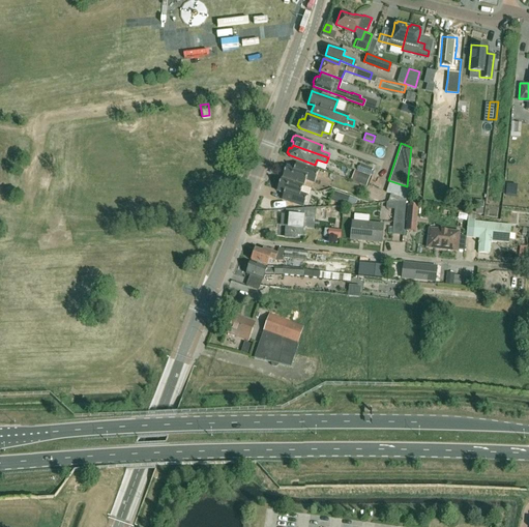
[(295,162),(293,167),(285,165),(284,168),(282,169),(281,173),(282,176),(281,176),(302,184),(304,178),(314,180),(317,169),(295,162)]
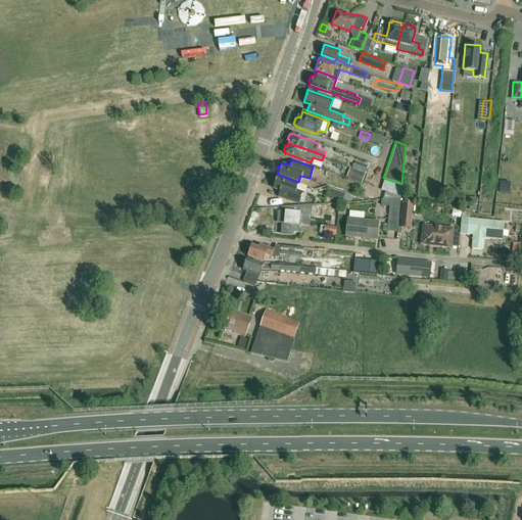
[(367,163),(361,161),(359,169),(364,171),(367,163)]
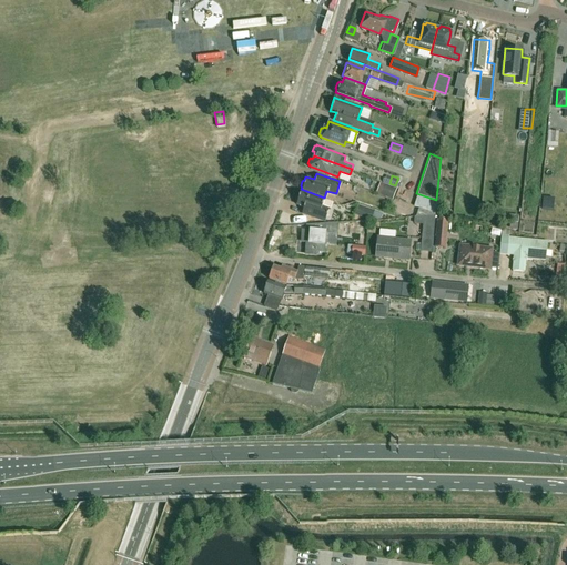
[(396,187),(383,181),(378,192),(392,198),(396,187)]
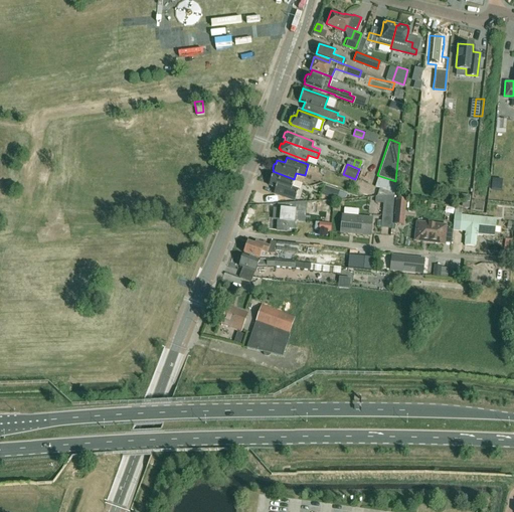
[(294,179),(273,171),(272,172),(270,173),(269,177),(270,180),(268,183),(275,186),(273,191),(294,198),(298,188),(291,185),(293,179),(294,179)]
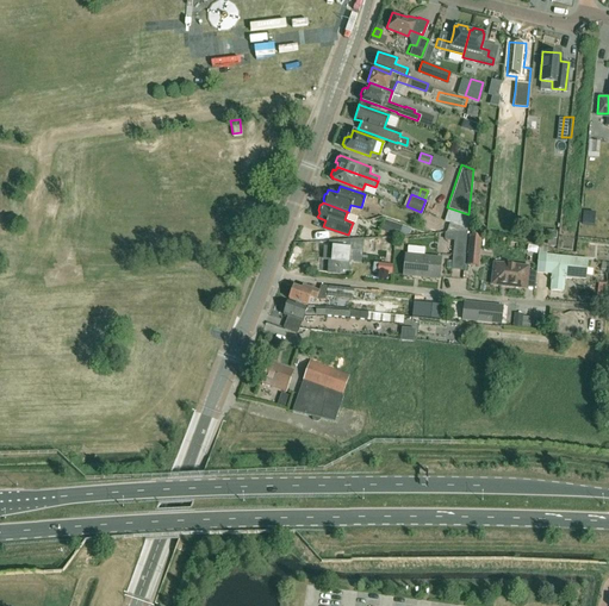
[(582,210),(580,222),(592,223),(594,211),(582,210)]
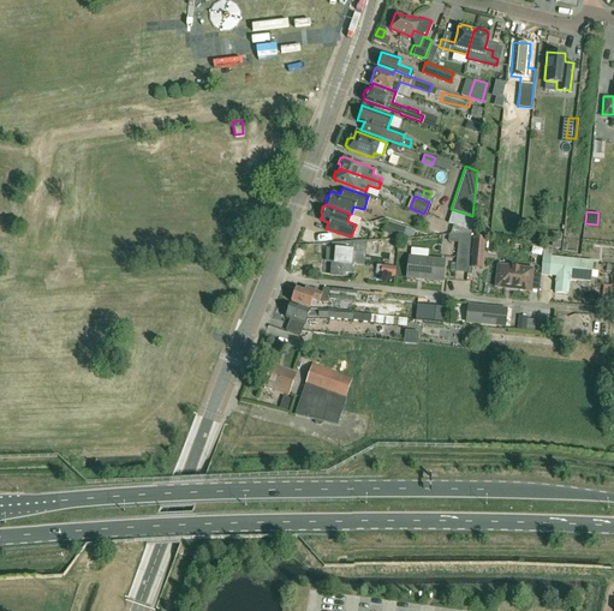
[(409,228),(407,237),(418,239),(419,231),(409,228)]
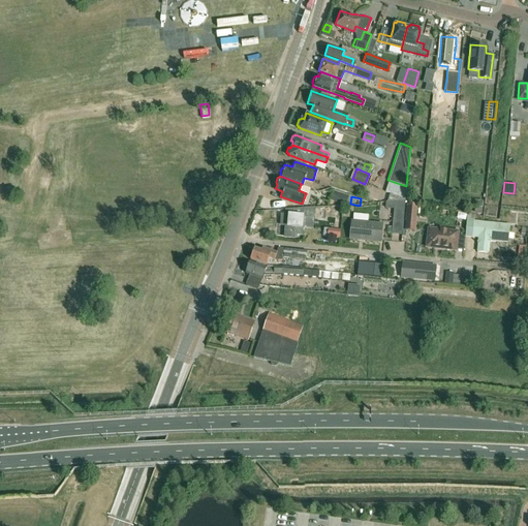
[(393,208),(392,219),(402,220),(404,198),(385,200),(384,207),(393,208)]
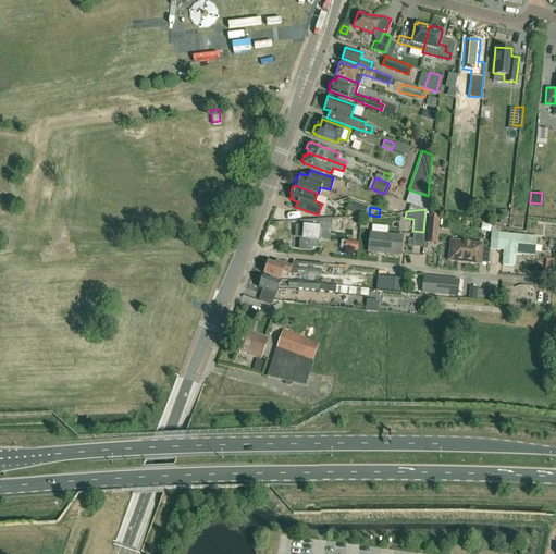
[(435,241),(439,214),(428,213),(425,239),(435,241)]
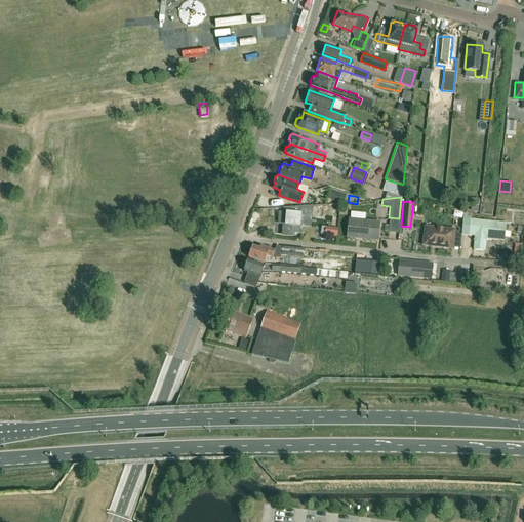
[(290,234),(291,230),(298,231),(299,223),(307,224),(308,204),(283,206),(283,211),(279,211),(278,222),(282,222),(282,227),(284,227),(284,229),(283,234),(290,234)]
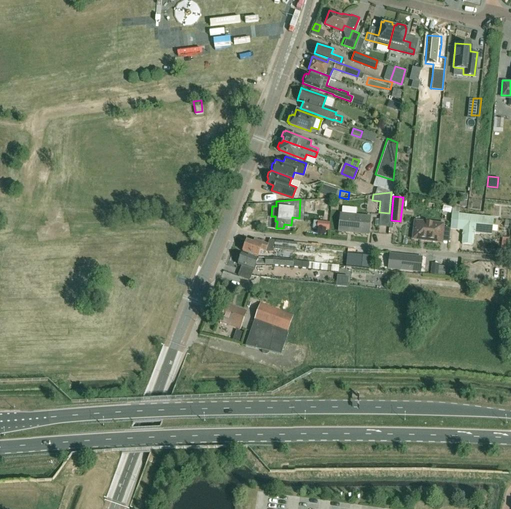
[(346,206),(345,213),(360,214),(360,207),(346,206)]
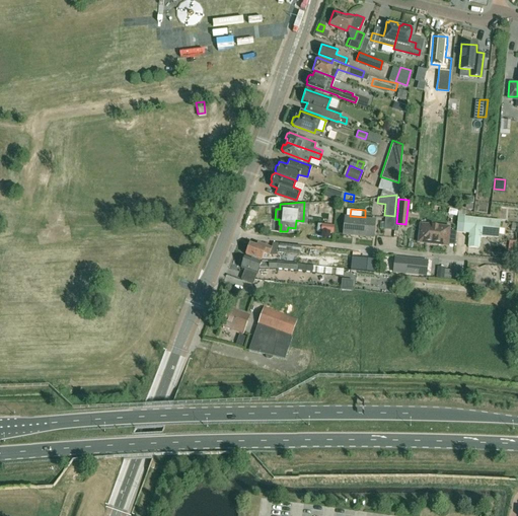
[(468,236),(467,244),(477,245),(479,233),(498,235),(499,219),(481,217),(481,223),(469,223),(470,220),(463,219),(463,212),(456,211),(455,229),(468,231),(468,235),(466,235),(466,236),(468,236)]
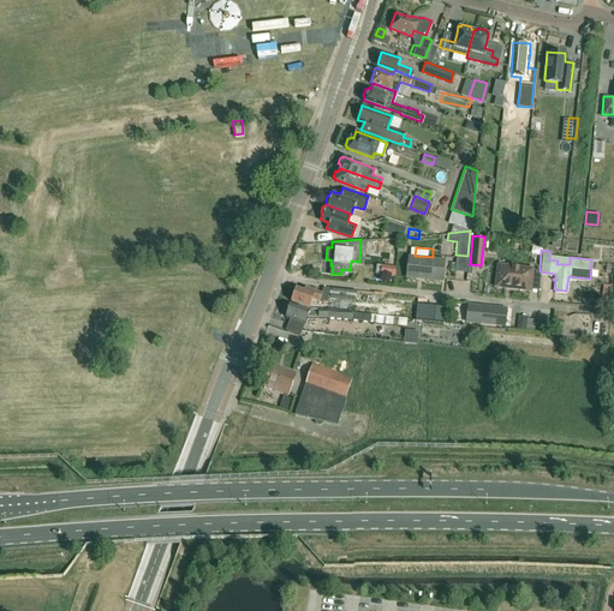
[(407,255),(405,275),(441,279),(443,258),(407,255)]
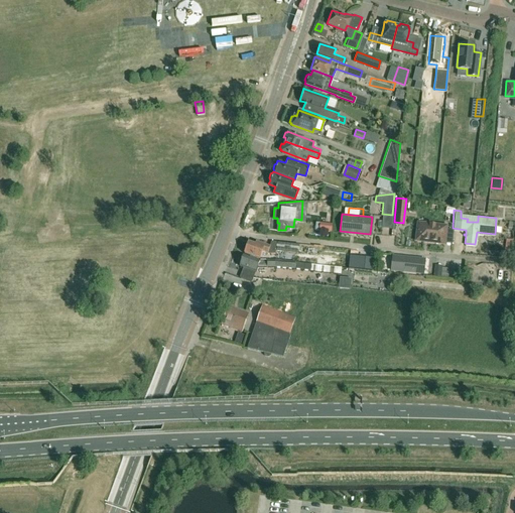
[(314,228),(331,230),(331,222),(315,221),(314,228)]
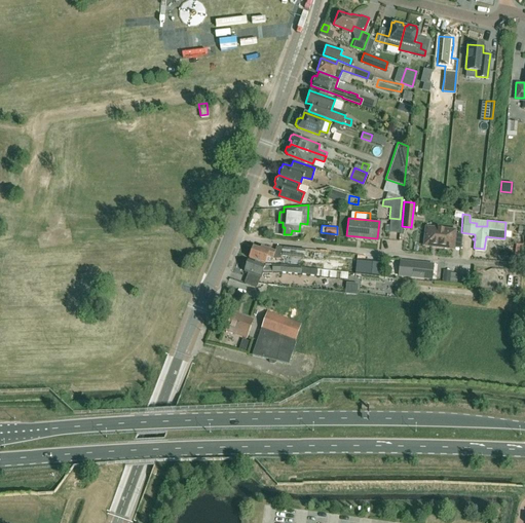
[(423,244),(452,247),(454,229),(425,226),(423,244)]
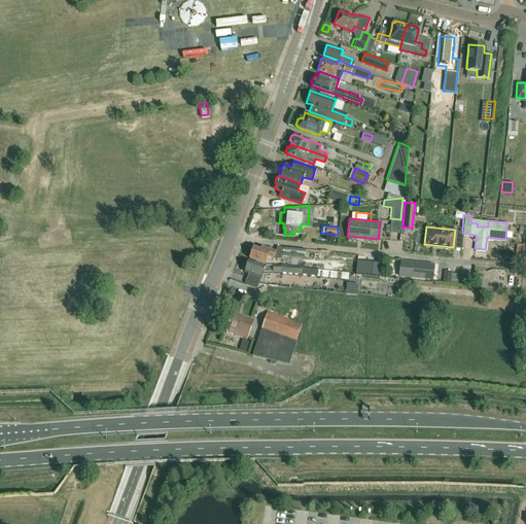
[(304,256),(305,248),(276,245),(274,250),(260,245),(259,248),(252,246),(248,257),(265,264),(268,255),(273,257),(281,257),(281,254),(304,256)]
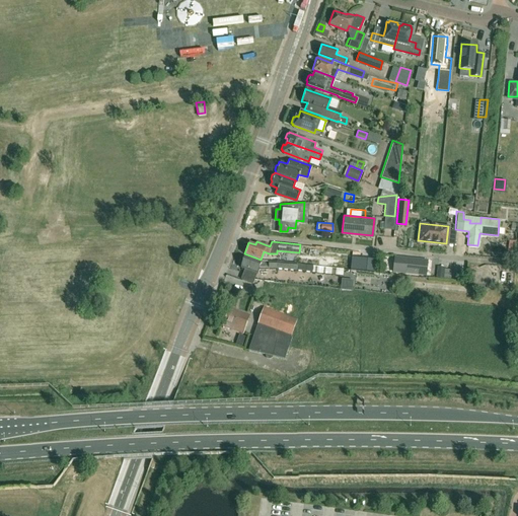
[(392,266),(393,254),(379,254),(379,266),(392,266)]
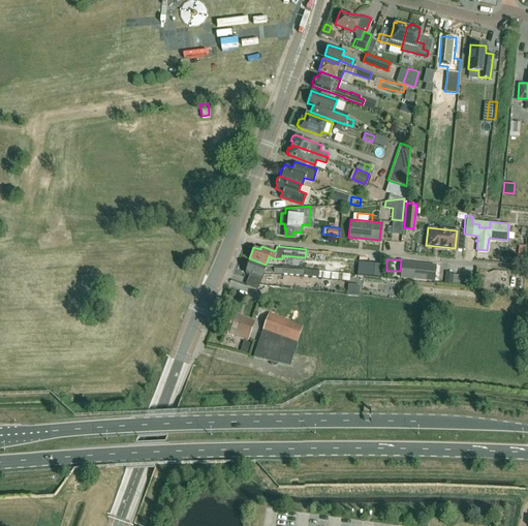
[(303,267),(285,265),(267,264),(265,267),(248,260),(245,271),(261,277),(264,271),(302,274),(318,276),(319,270),(320,269),(310,268),(303,267)]
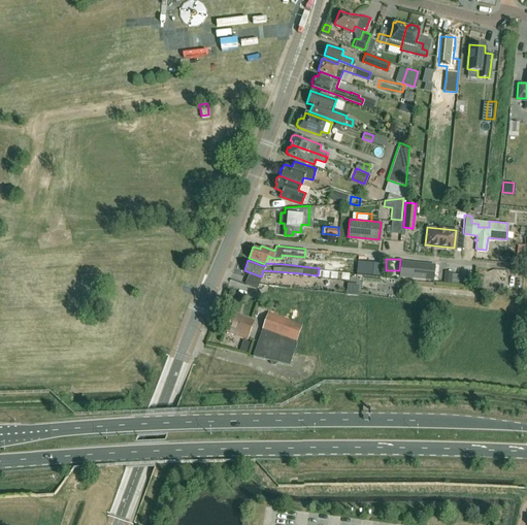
[(357,260),(356,272),(364,273),(365,261),(357,260)]
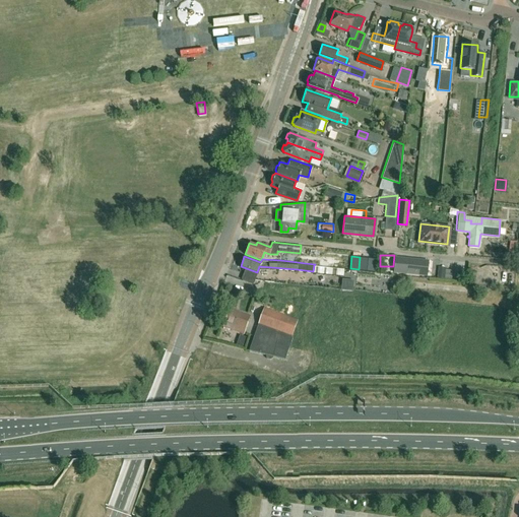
[(393,270),(397,271),(426,274),(428,260),(395,257),(393,270)]
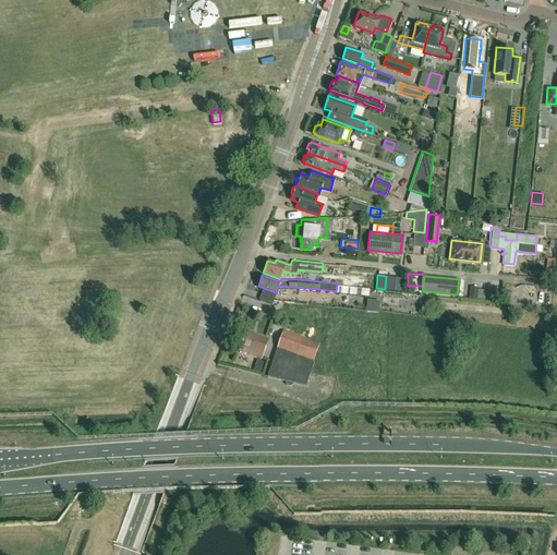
[(368,288),(360,287),(337,285),(336,291),(359,293),(367,294),(368,288)]
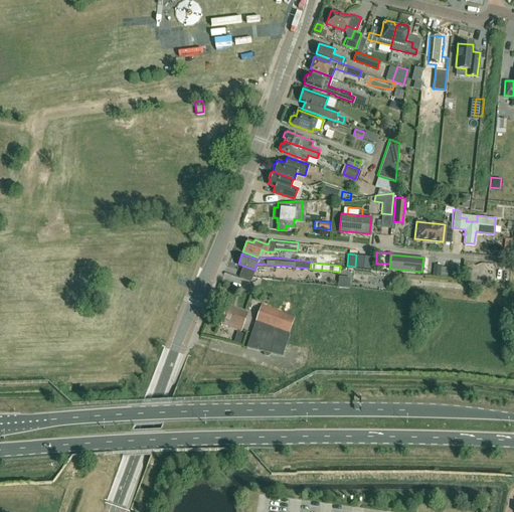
[(261,302),(254,320),(246,345),(282,353),(289,332),(288,331),(295,314),(261,302)]
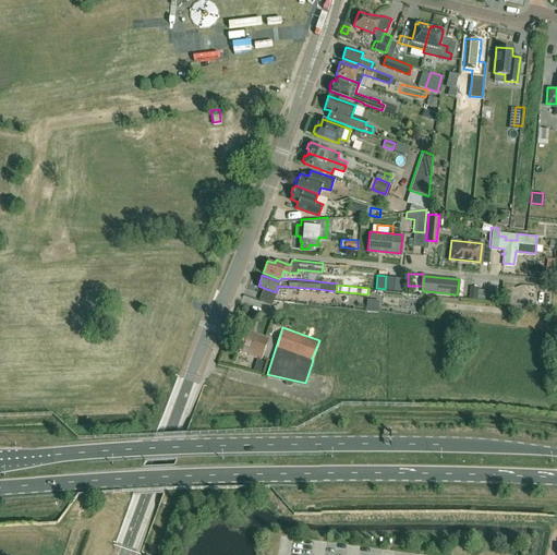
[(261,356),(267,337),(246,329),(239,348),(261,356)]
